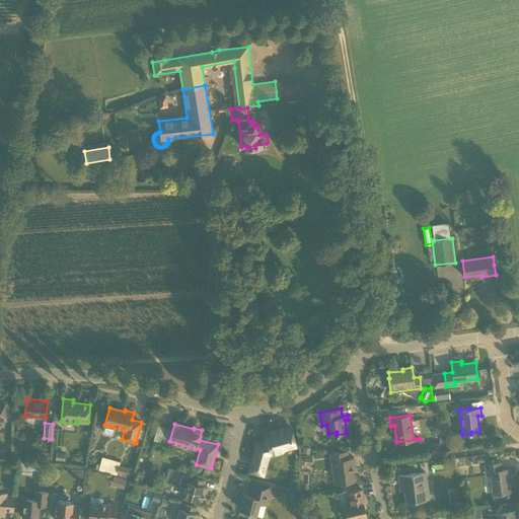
[(264,475),(269,453),(296,445),(290,426),(265,434),(267,442),(256,444),(249,471),(264,475)]
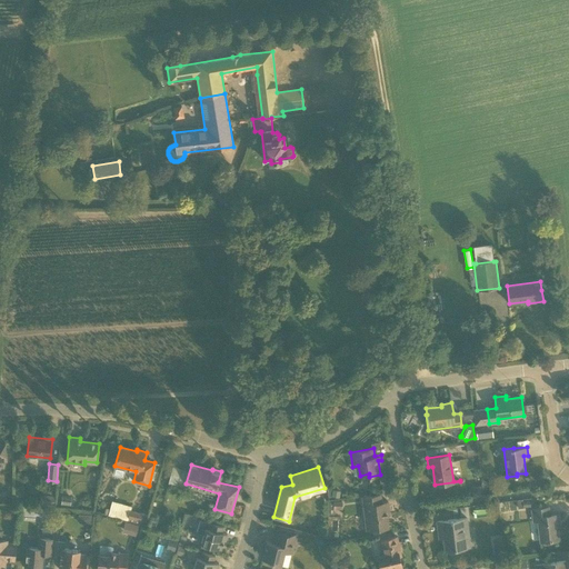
[(381,502),(380,493),(362,496),(366,521),(369,520),(370,529),(388,527),(386,511),(389,511),(388,501),(381,502)]
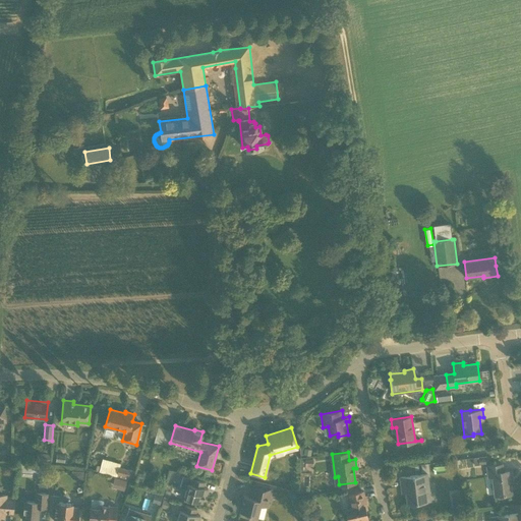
[(459,468),(473,467),(473,458),(459,458),(459,468)]
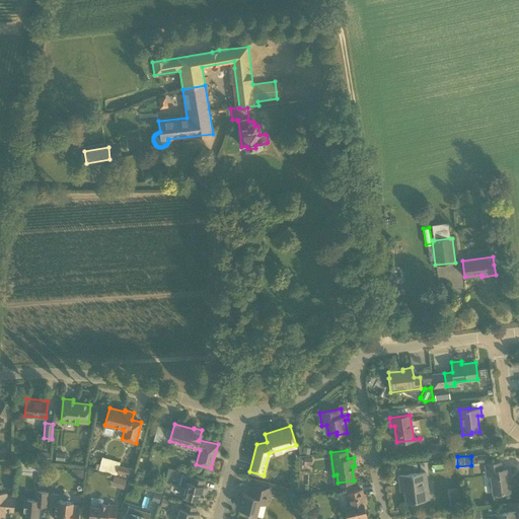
[(131,479),(134,470),(119,466),(120,462),(102,457),(98,470),(131,479)]
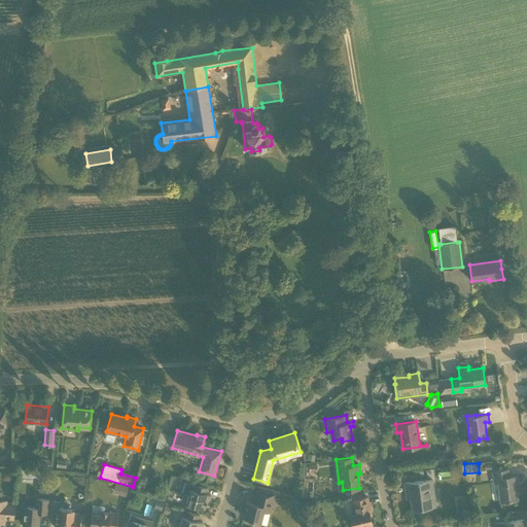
[(508,477),(508,469),(492,471),(494,484),(498,483),(500,502),(518,499),(516,486),(519,485),(518,476),(508,477)]
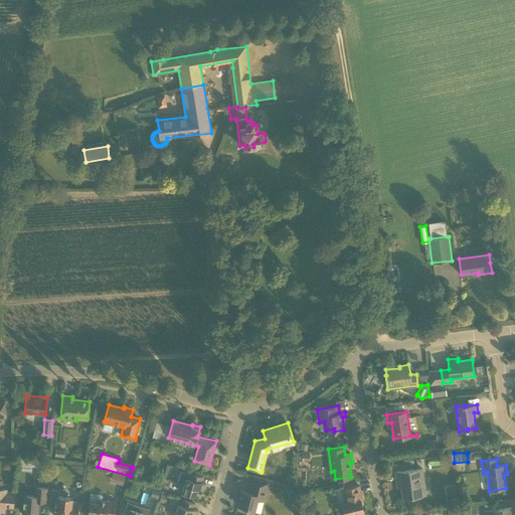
[(424,478),(422,469),(418,470),(418,469),(395,472),(396,481),(400,480),(402,498),(421,496),(419,479),(424,478)]
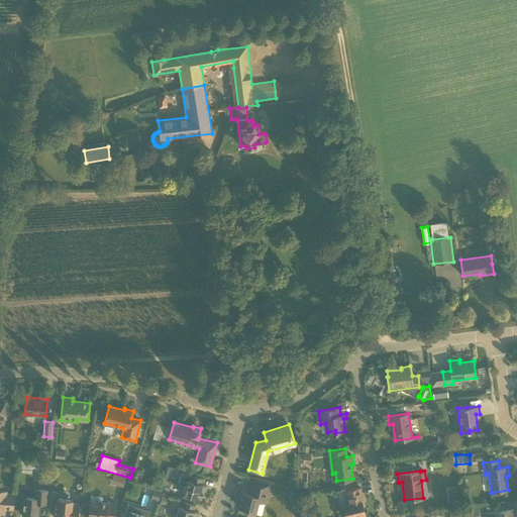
[(192,476),(182,473),(179,484),(185,486),(183,493),(184,493),(183,497),(190,499),(191,496),(200,498),(203,488),(206,489),(206,486),(202,485),(203,479),(192,475),(192,476)]
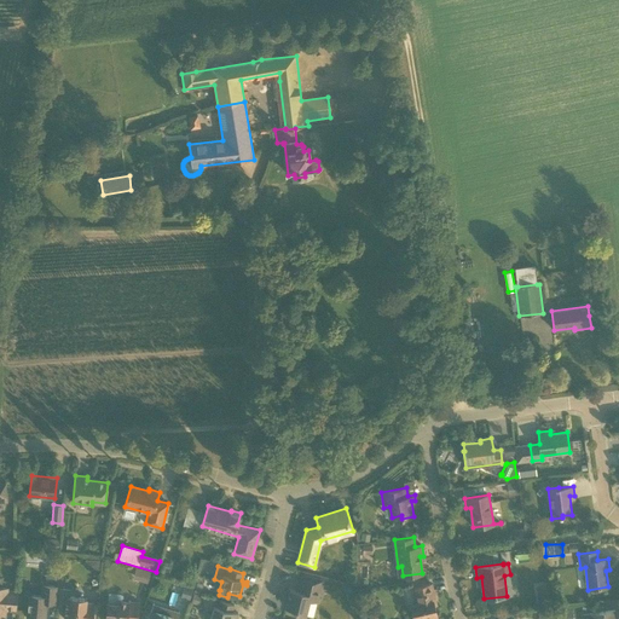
[(143,570),(139,580),(148,583),(151,571),(143,570)]
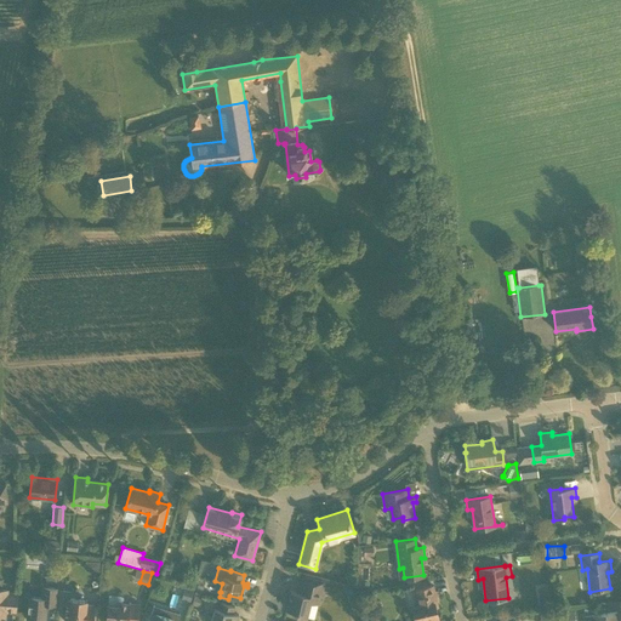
[(318,604),(324,582),(305,577),(300,593),(291,591),(286,609),(296,613),(296,614),(306,616),(311,602),(318,604)]
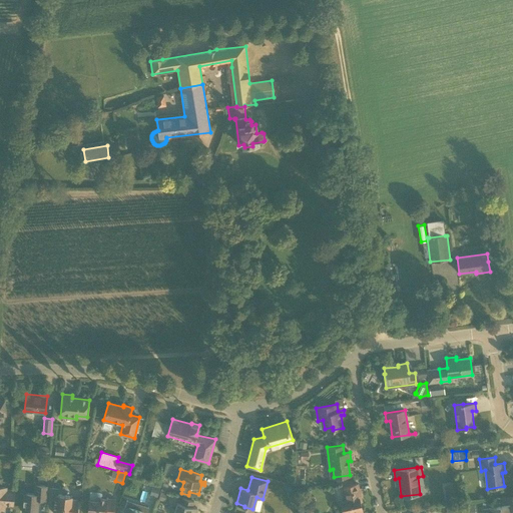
[(343,512),(352,512),(362,511),(359,498),(361,497),(358,484),(343,488),(346,500),(341,501),(343,512)]
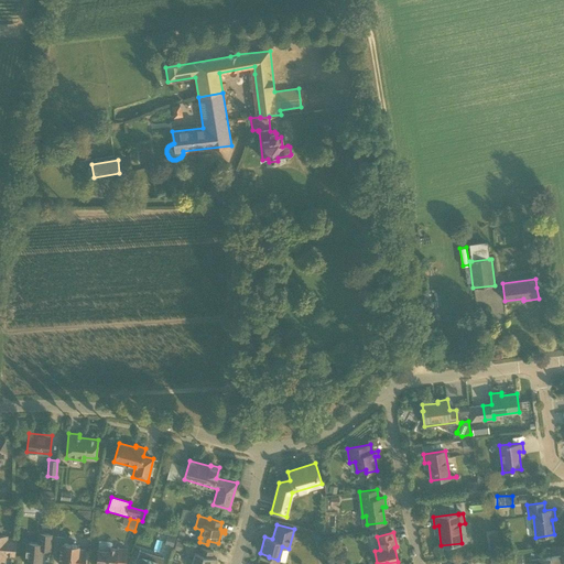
[(51,550),(53,534),(39,533),(38,543),(26,542),(24,563),(33,563),(41,563),(43,549),(51,550)]
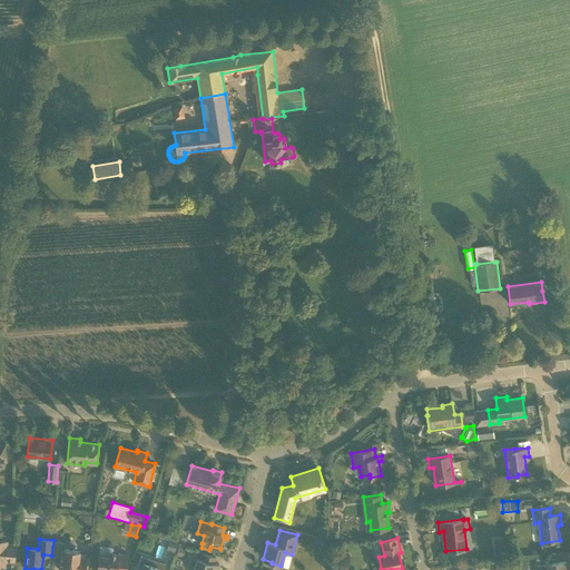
[(15,562),(17,544),(7,544),(7,541),(0,540),(0,567),(5,567),(6,562),(15,562)]
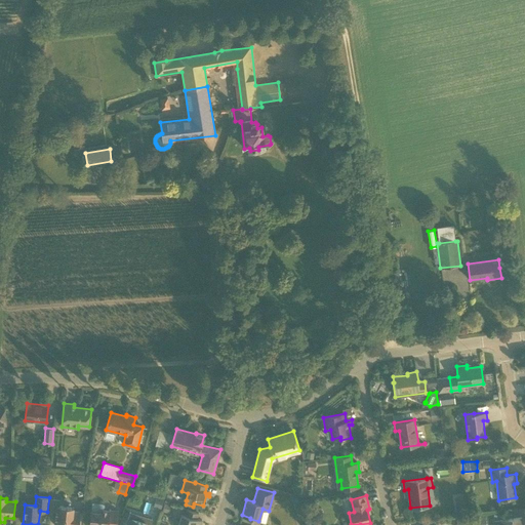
[(55,518),(54,524),(78,524),(80,512),(73,511),(73,508),(59,507),(59,499),(51,498),(49,517),(55,518)]
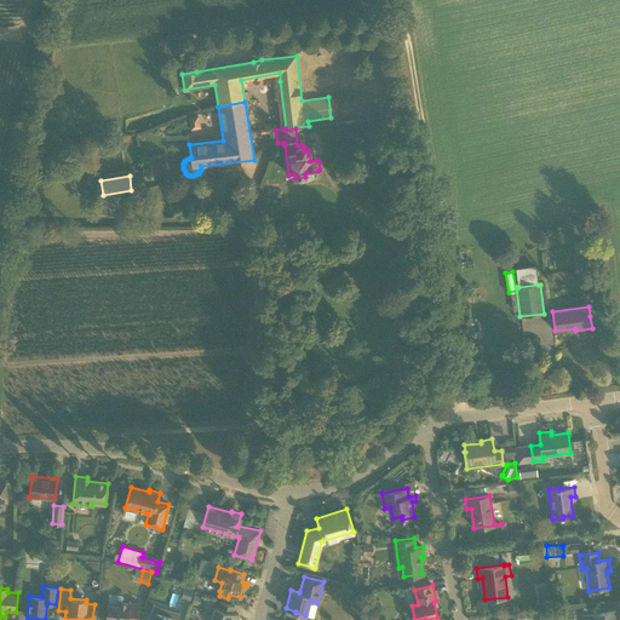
[(195,595),(191,603),(201,606),(204,597),(195,595)]
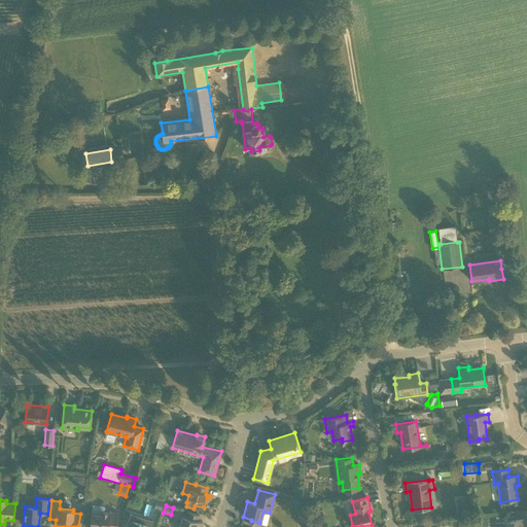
[(116,526),(118,514),(100,512),(100,515),(92,514),(90,526),(116,526)]
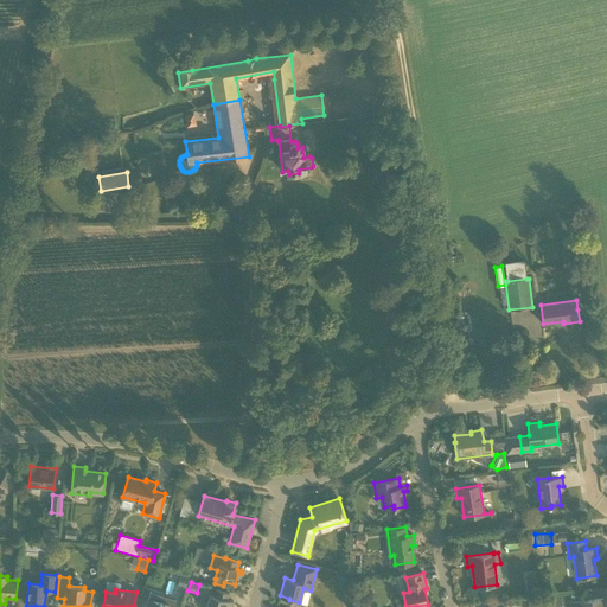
[(228,600),(230,593),(216,589),(213,595),(210,595),(206,606),(228,606),(229,605),(232,605),(234,601),(228,600)]
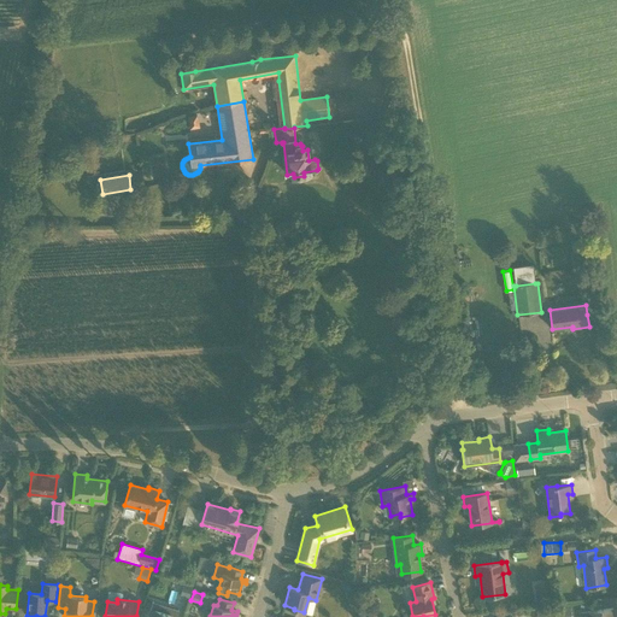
[(171,616),(172,615),(163,612),(165,606),(152,603),(151,609),(153,610),(151,616),(171,616)]
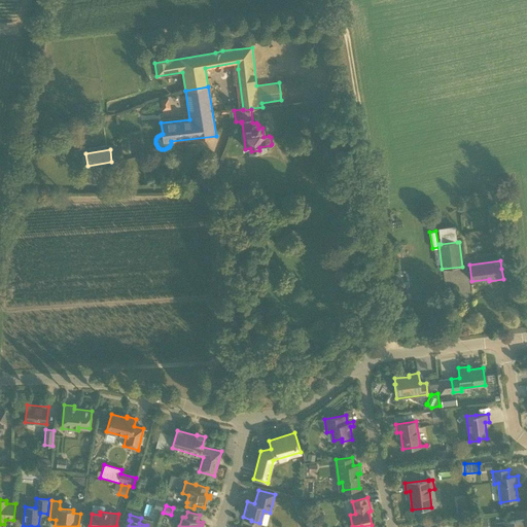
[(487,517),(475,519),(476,526),(488,524),(487,517)]
